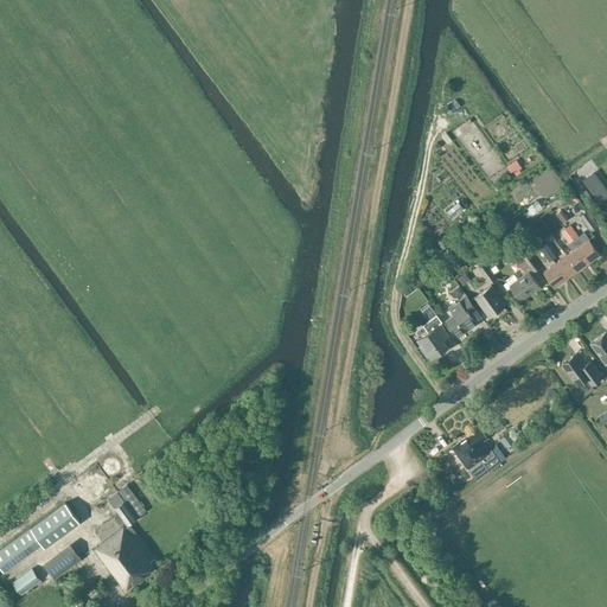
[(606,192),(593,173),(582,180),(598,202),(606,195),(606,192)]
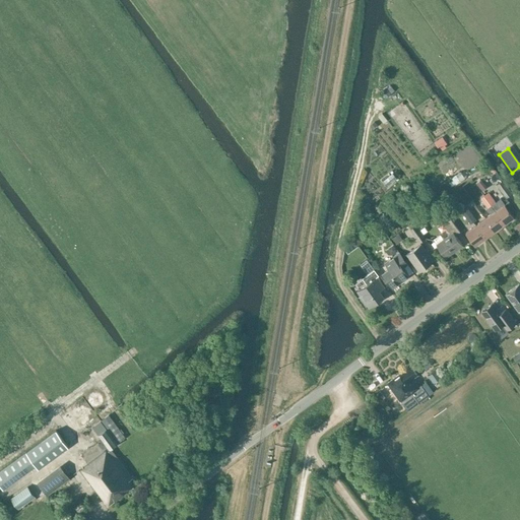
[(461,180),(470,177),(468,171),(459,175),(461,180)]
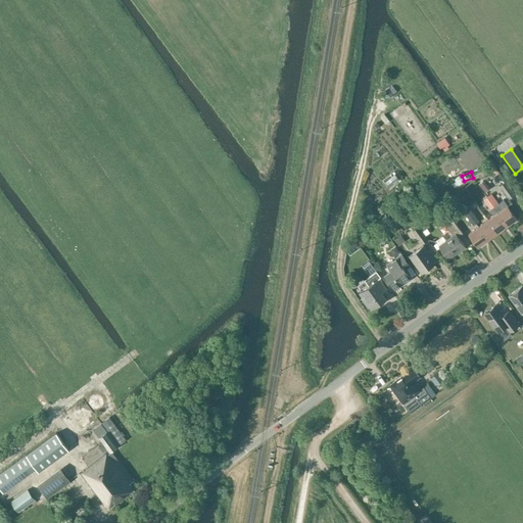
[(506,181),(500,186),(510,199),(515,194),(506,181)]
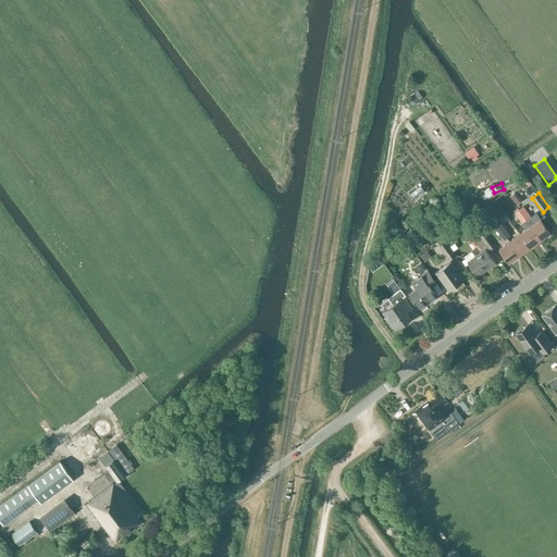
[(523,217),(527,214),(521,208),(515,212),(519,218),(522,215),(523,217)]
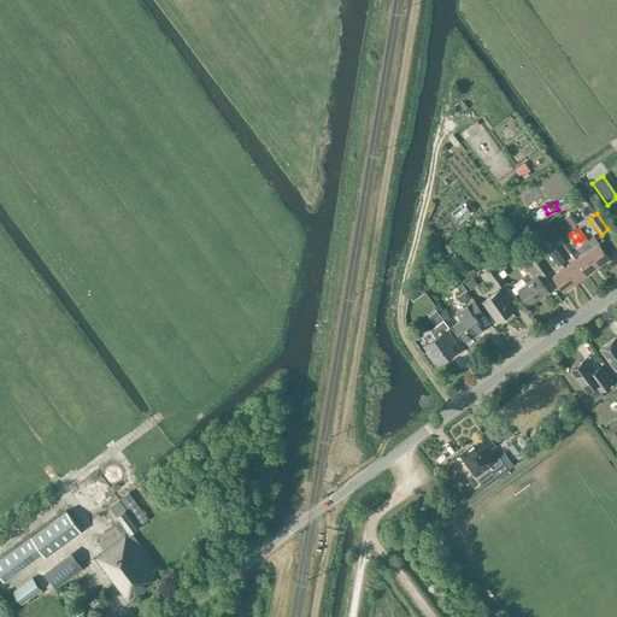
[(588,250),(588,251),(599,265),(610,257),(609,254),(613,251),(604,239),(599,242),(594,235),(586,241),(588,245),(586,246),(588,250)]
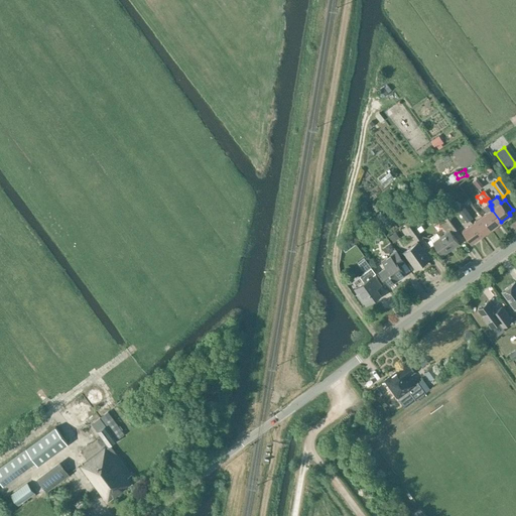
[(486,214),(482,217),(491,229),(501,222),(492,210),(492,209),(490,206),(492,205),(490,202),(488,204),(484,206),(482,208),(486,214)]
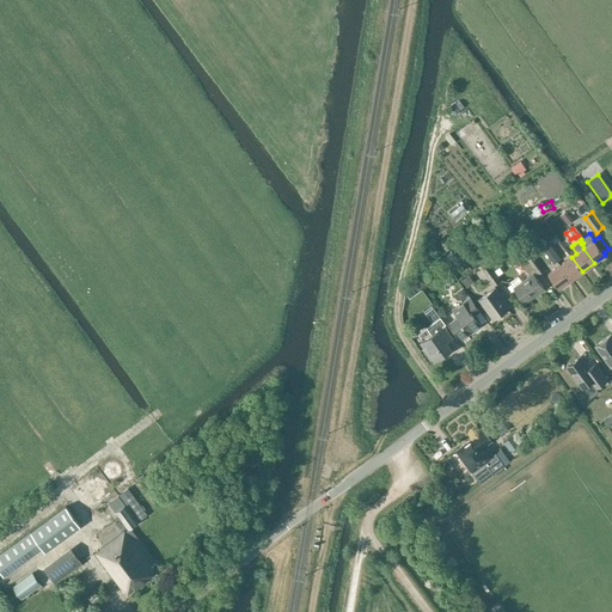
[(555,251),(550,244),(543,249),(549,257),(552,255),(551,254),(555,251)]
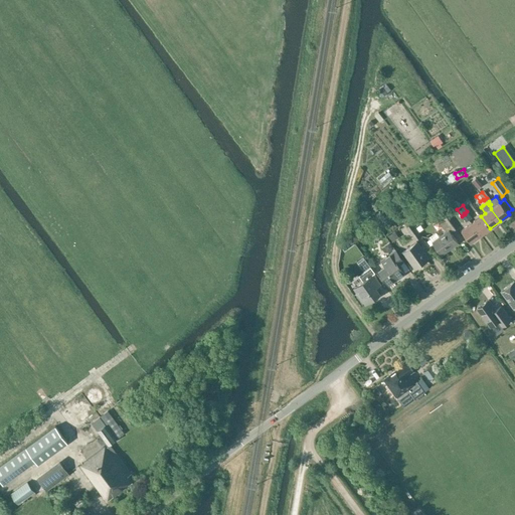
[(472,217),(467,211),(464,213),(465,214),(462,216),(466,222),(472,217)]
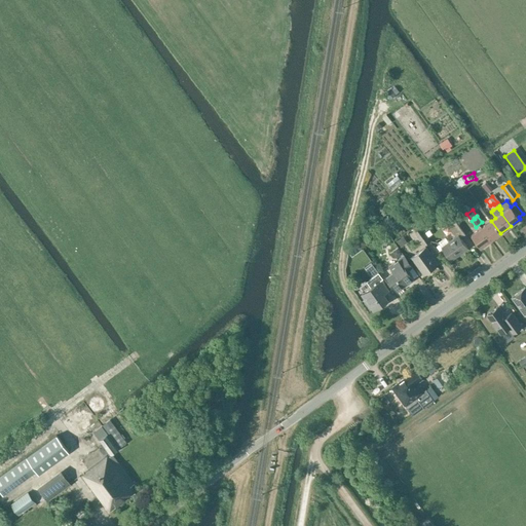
[(456,220),(448,226),(456,236),(442,248),(451,260),(467,248),(459,235),(464,231),(456,220)]
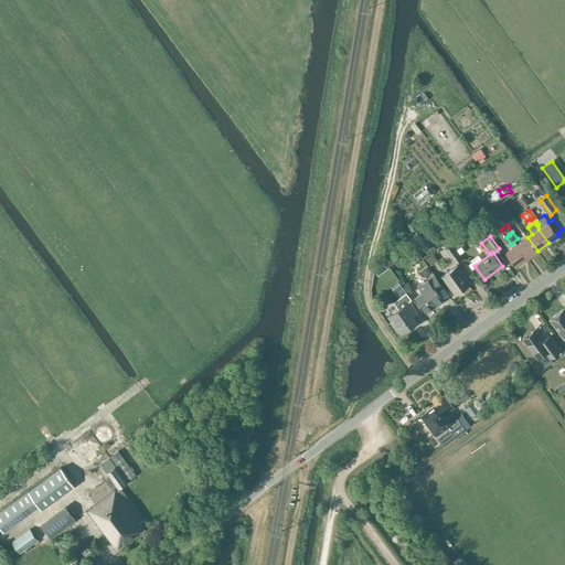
[(528,258),(537,251),(528,237),(518,244),(528,258)]
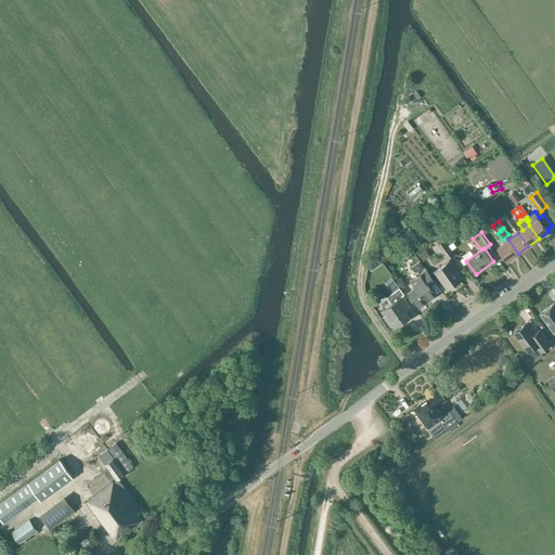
[(507,261),(518,254),(508,240),(498,247),(507,261)]
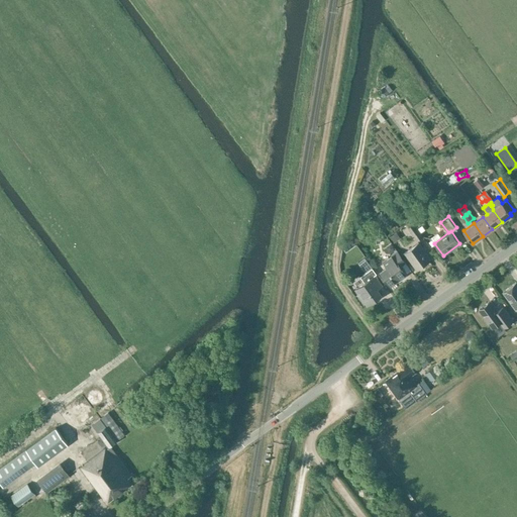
[(418,240),(423,236),(414,224),(408,227),(418,240)]
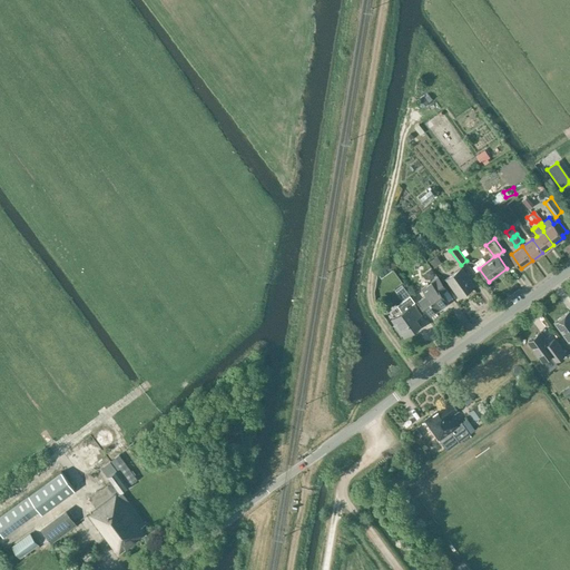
[(379,265),(379,273),(381,276),(391,269),(385,261),(379,265)]
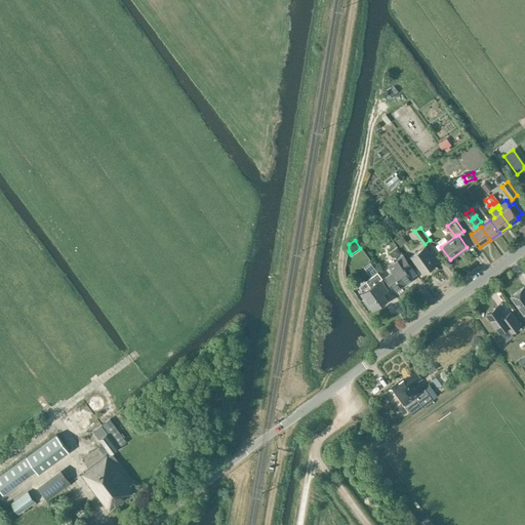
[(423,274),(438,264),(425,246),(410,256),(423,274)]
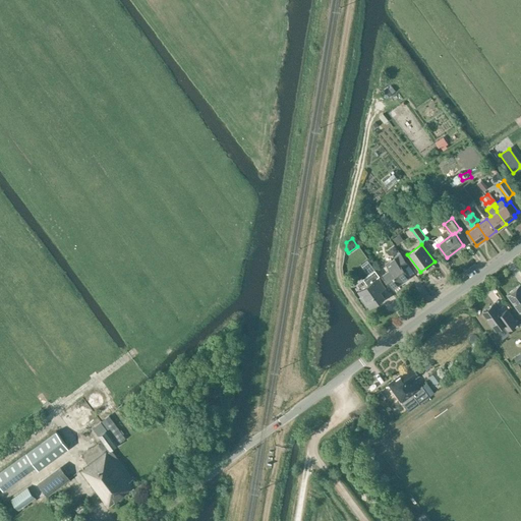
[(389,250),(386,251),(388,254),(392,252),(394,255),(396,253),(394,250),(395,250),(392,245),(387,248),(389,250)]
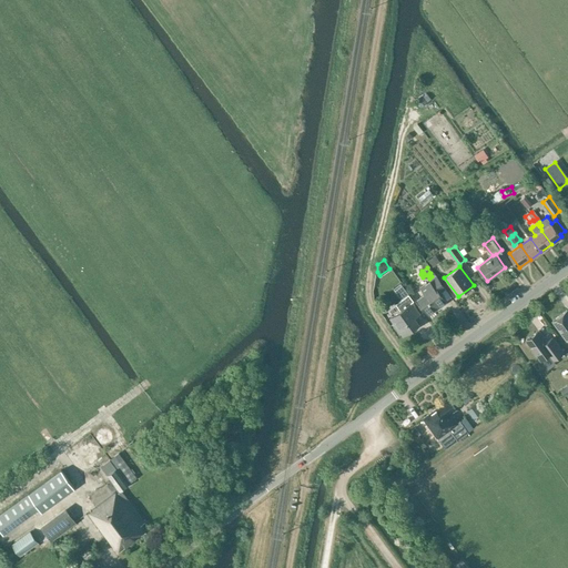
[(445,287),(436,276),(430,281),(430,280),(419,287),(424,294),(418,298),(429,314),(446,302),(439,292),(445,287)]
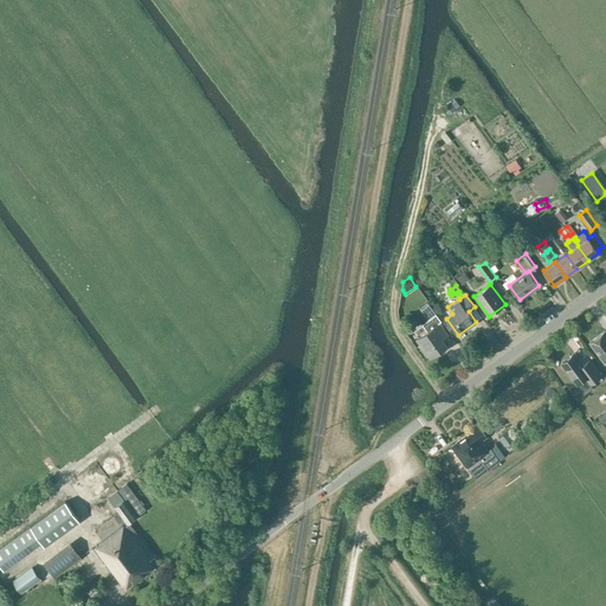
[(427,303),(420,308),(429,320),(436,314),(427,303)]
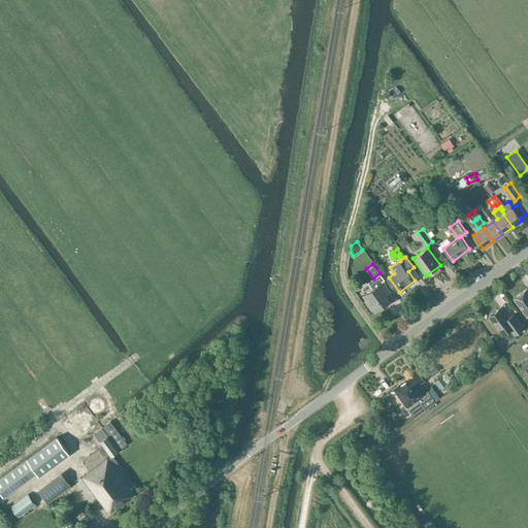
[(381,291),(387,287),(378,276),(373,281),(377,286),(365,294),(376,310),(389,302),(381,291)]
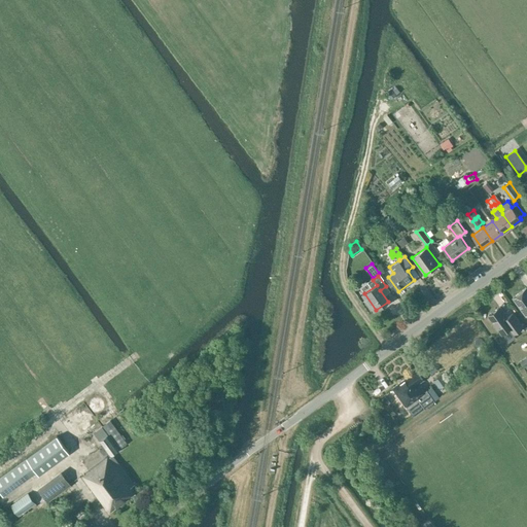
[(526,289),(526,288),(513,297),(526,316),(526,317),(526,289)]
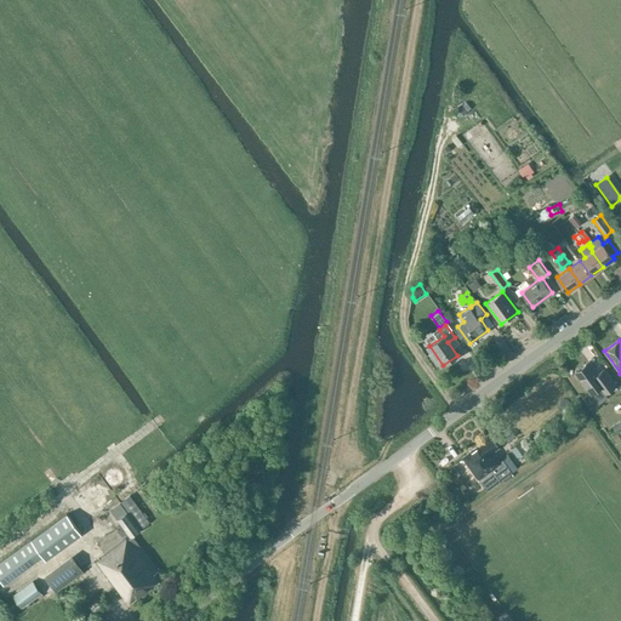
[(591,394),(599,387),(605,394),(615,386),(604,370),(598,375),(588,363),(575,372),(591,394)]
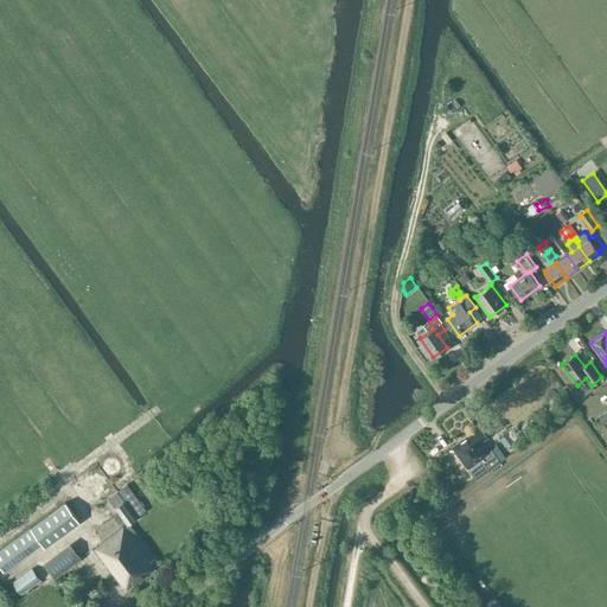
[(500,420),(493,425),(497,429),(498,428),(503,425),(500,420)]
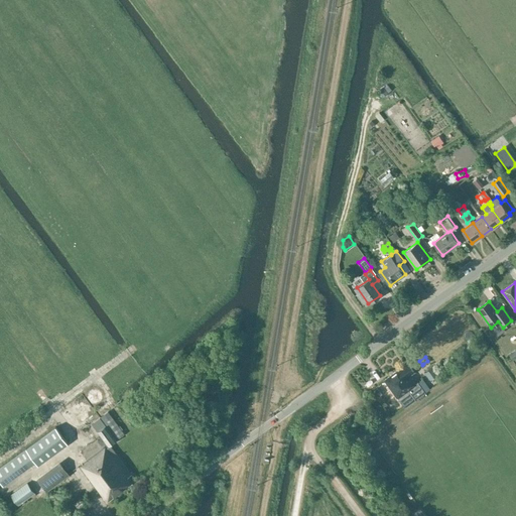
[(383,382),(386,383),(405,408),(425,393),(418,383),(415,385),(409,375),(414,372),(408,364),(403,367),(385,380),(383,382)]
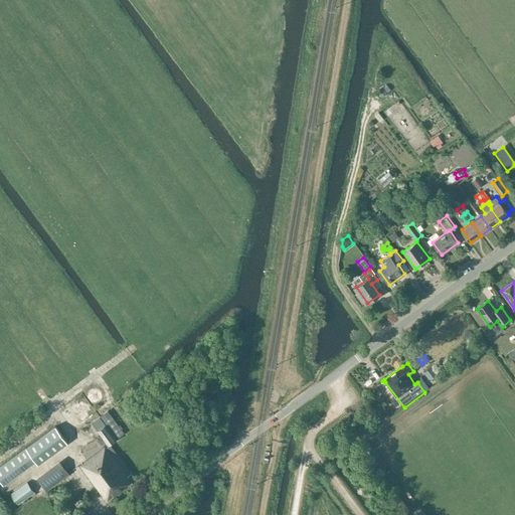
[(426,369),(423,371),(428,378),(436,373),(431,366),(426,369)]
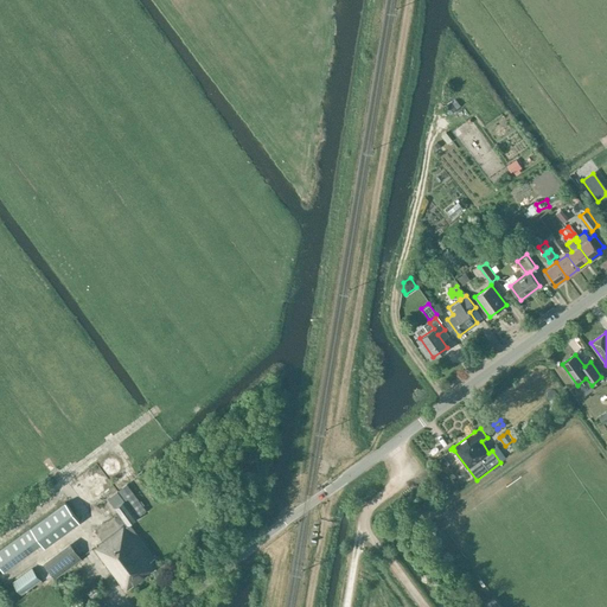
[(449,462),(445,457),(438,461),(442,468),(449,462)]
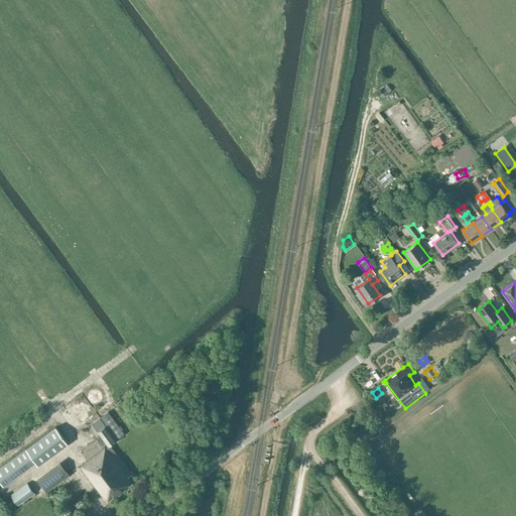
[(133,475),(111,444),(125,433),(108,410),(92,423),(100,435),(80,450),(87,460),(86,461),(87,463),(81,467),(107,501),(131,483),(127,478),(133,475)]
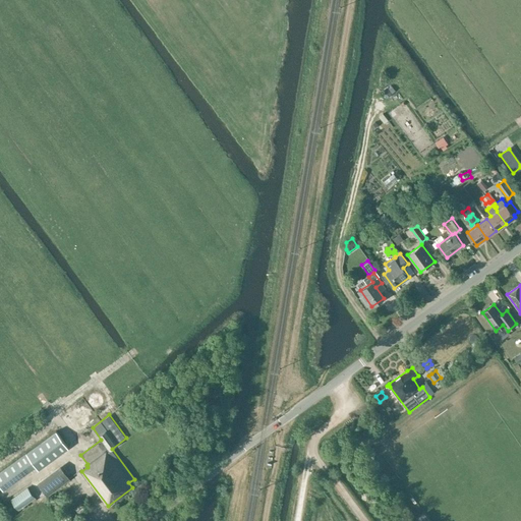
[(36,467),(39,470),(69,448),(57,430),(26,452),(0,470),(0,485),(3,490),(36,467)]
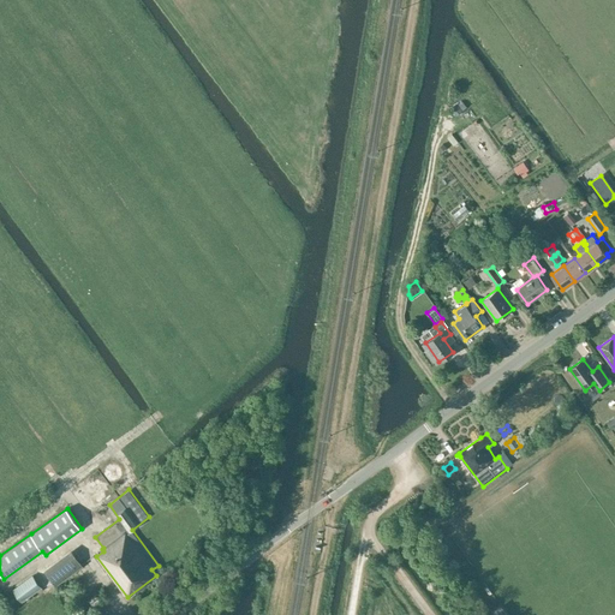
[(73,553),(46,573),(55,586),(83,567),(73,553)]
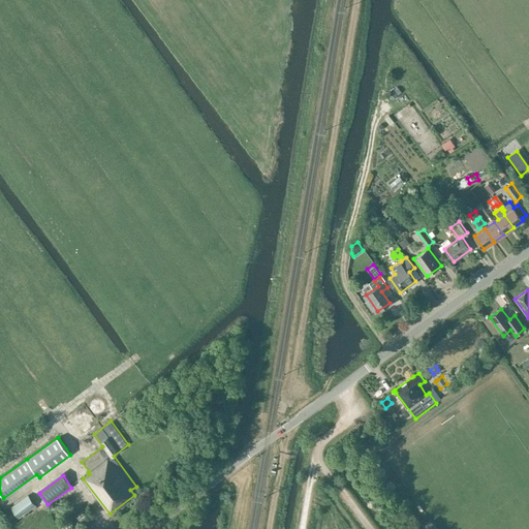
[(36,505),(28,495),(10,507),(19,518),(36,505)]
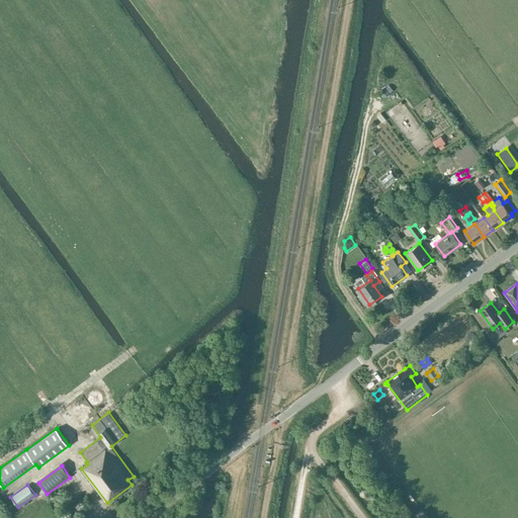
[(80,501),(75,505),(79,511),(85,507),(80,501)]
